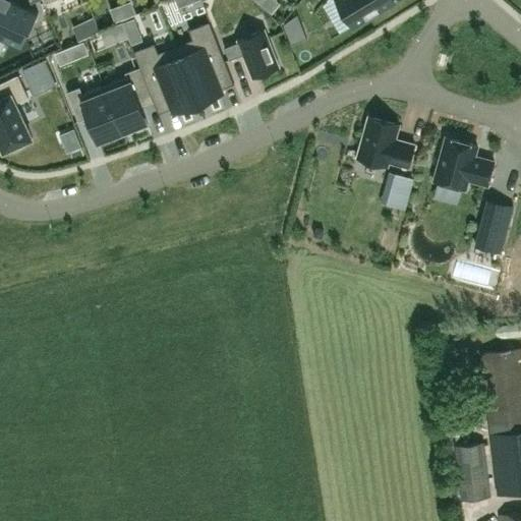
[(0,0),(0,38),(24,50),(42,14),(13,1),(13,0),(0,0)]
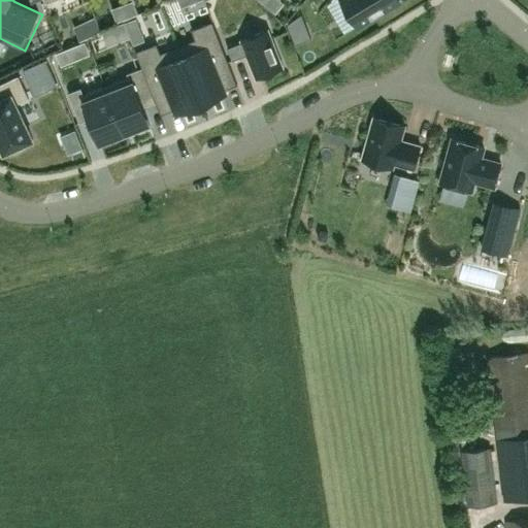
[(341,0),(358,26),(400,0),(399,0),(341,0)]
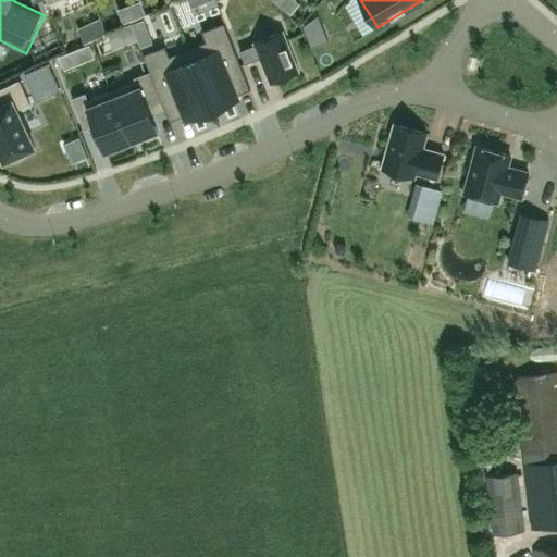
[(318,15),(304,25),(312,46),(327,39),(327,37),(326,38),(321,25),(322,25),(318,15)]
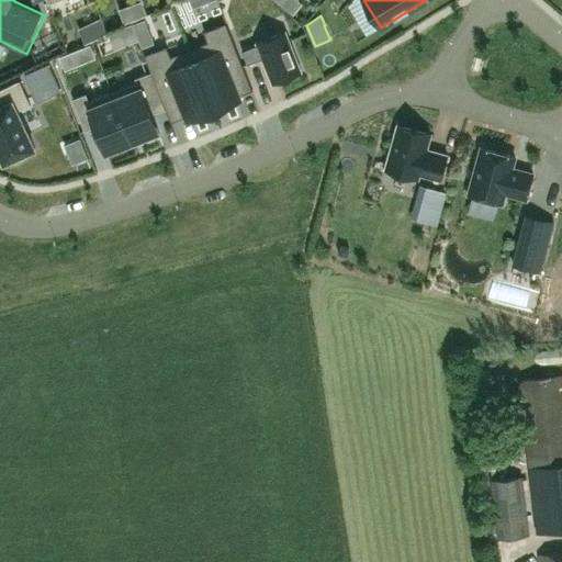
[(226,22),(204,31),(208,40),(189,47),(214,110),(240,99),(238,96),(253,90),(226,22)]
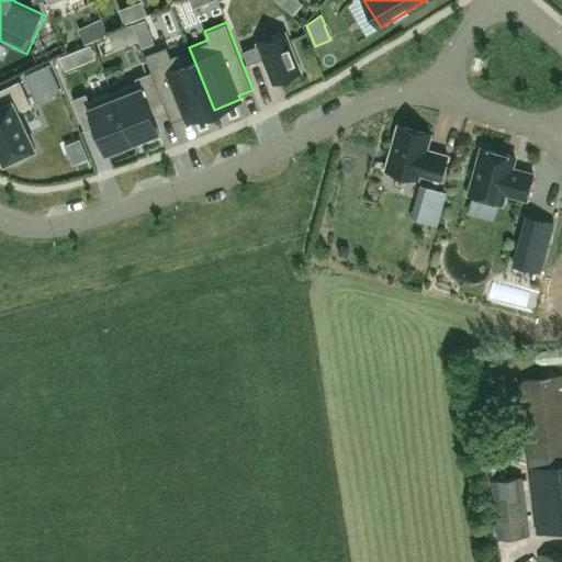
[(245,64),(260,57),(270,82),(299,71),(283,32),(255,43),(255,44),(239,51),(245,64)]
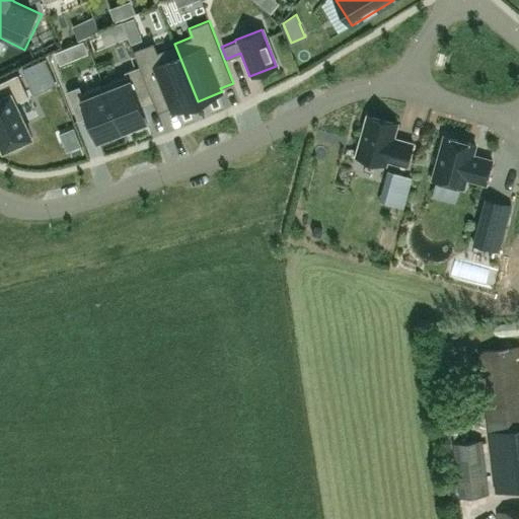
[(157,50),(154,43),(134,51),(140,66),(151,95),(158,113),(171,107),(172,112),(198,101),(174,44),(157,50)]
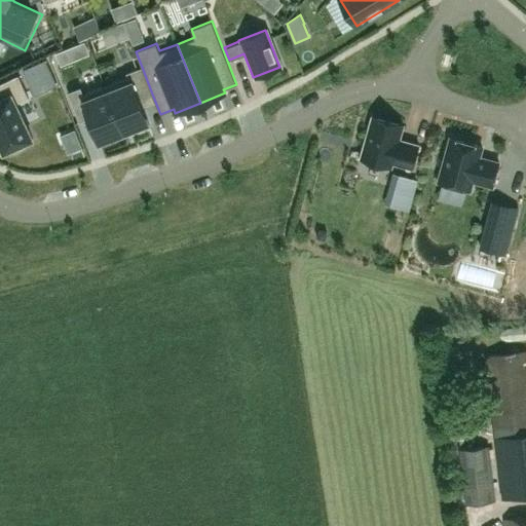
[(135,133),(150,126),(140,102),(153,97),(142,67),(126,73),(127,77),(106,85),(124,133),(134,128),(135,133)]
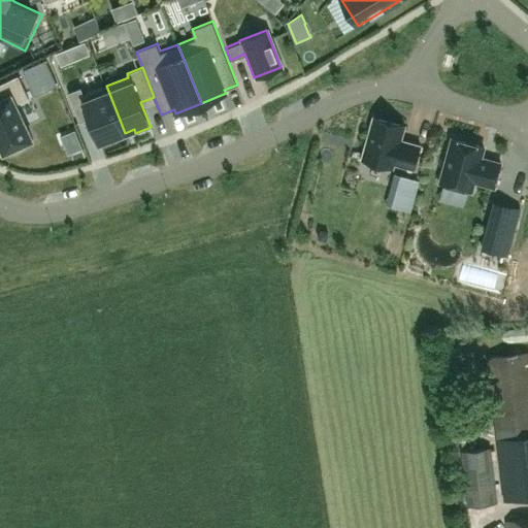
[(0,142),(3,150),(3,151),(4,153),(6,152),(6,151),(8,150),(10,154),(25,146),(23,143),(31,139),(33,138),(32,136),(31,137),(15,104),(29,98),(19,75),(0,84),(0,98),(0,100),(0,99),(0,142)]
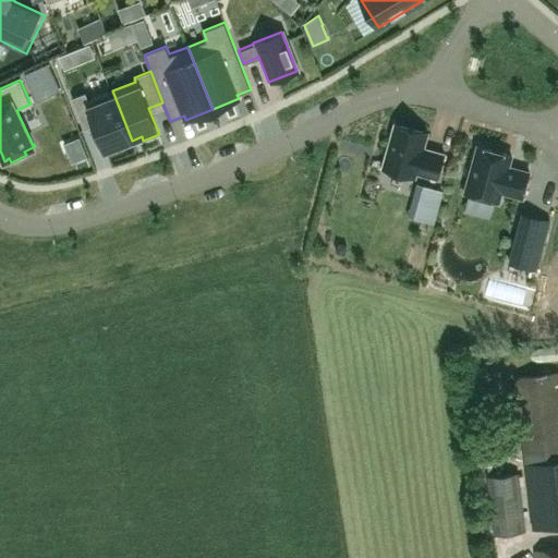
[(112,91),(88,100),(85,93),(72,98),(84,130),(96,125),(108,155),(123,148),(122,144),(132,141),(112,91)]
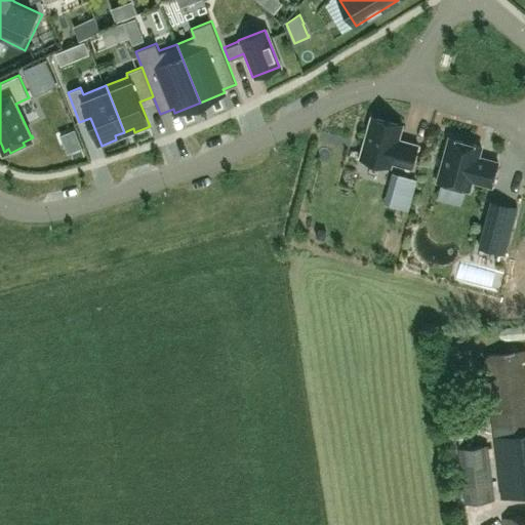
[(403,125),(371,117),(360,158),(392,167),(393,163),(412,168),(418,145),(399,139),(403,125)]
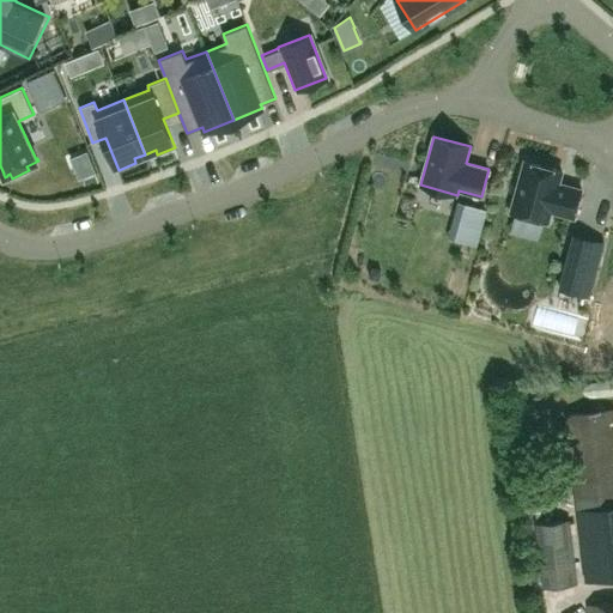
[(515,212),(510,232),(539,240),(544,220),(548,222),(551,211),(575,217),(582,189),(559,183),(562,170),(525,161),(511,211),(515,212)]
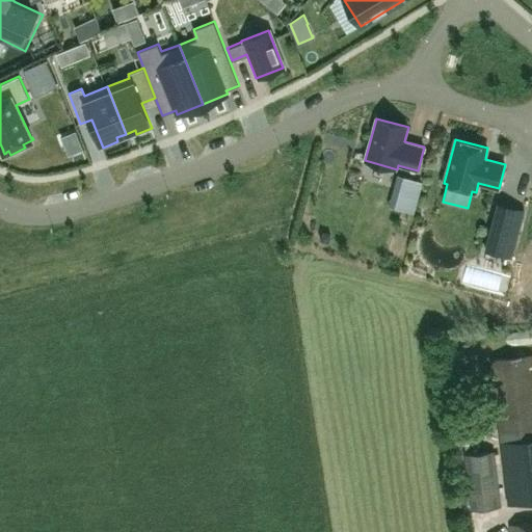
[(403,177),(396,201),(417,207),(423,182),(403,177)]
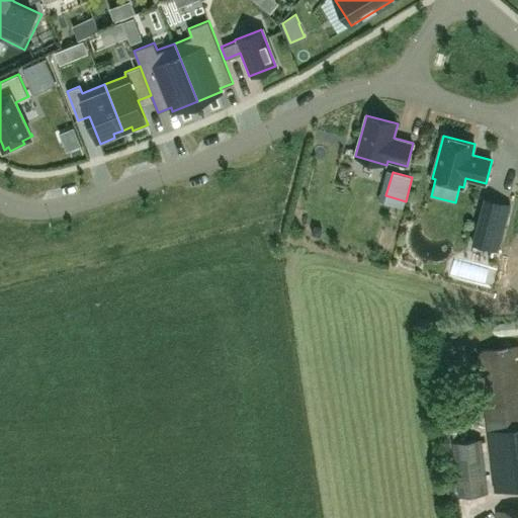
[(480,221),(473,244),(497,251),(504,227),(480,221)]
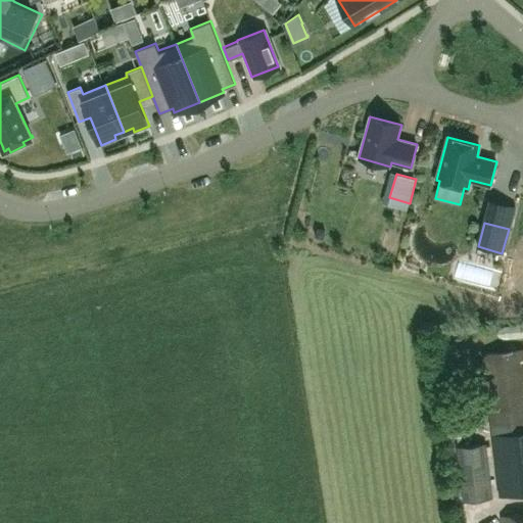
[(522,348),(483,353),(501,495),(522,492),(522,348)]
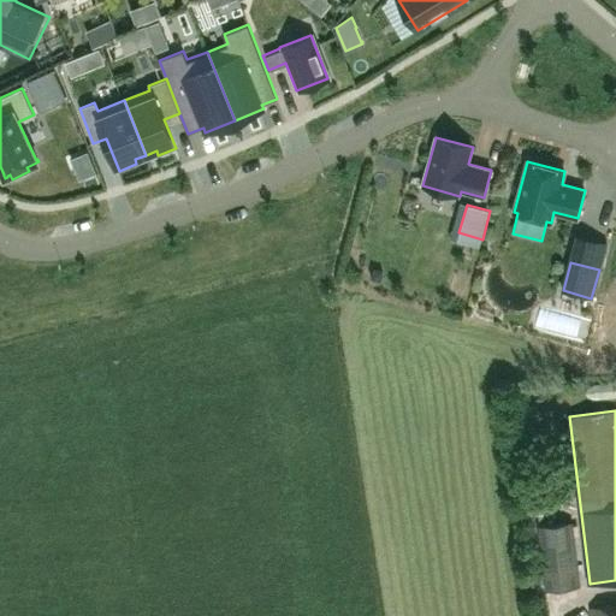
[(546,590),(580,585),(573,522),(539,527),(546,590)]
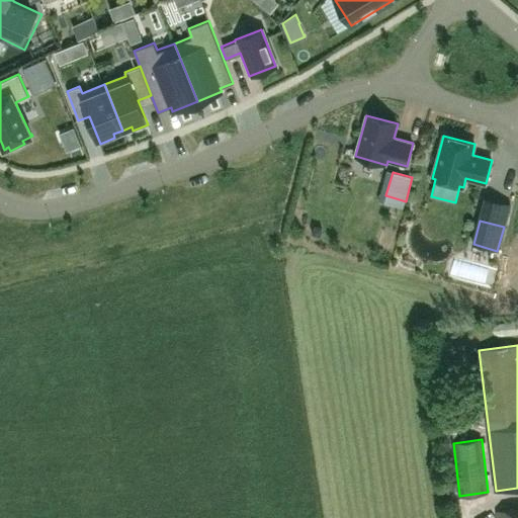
[(517,517),(517,509),(498,512),(499,517),(517,517)]
